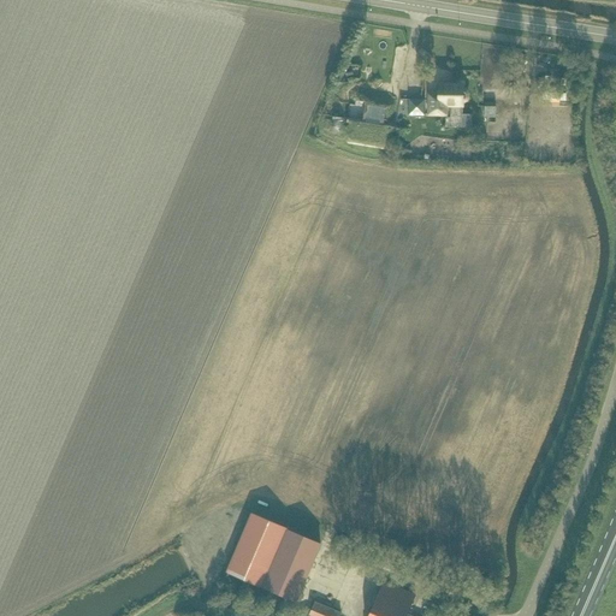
[(465,108),(465,105),(468,102),(471,99),(471,94),(469,90),(465,88),(465,84),(438,84),(438,94),(428,94),(427,117),(448,118),(449,108),(465,108)]
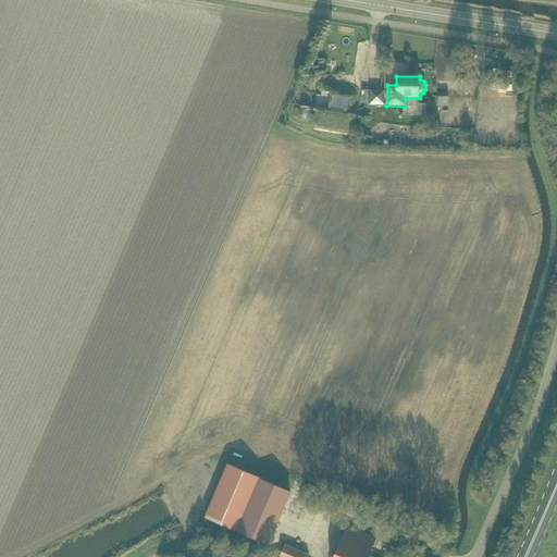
[(370,89),(370,104),(384,104),(385,89),(370,89)]
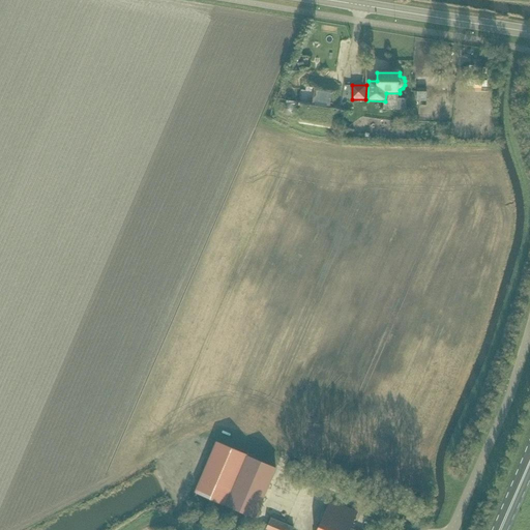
[(427,89),(418,89),(418,91),(418,98),(427,98),(427,92),(427,89)]
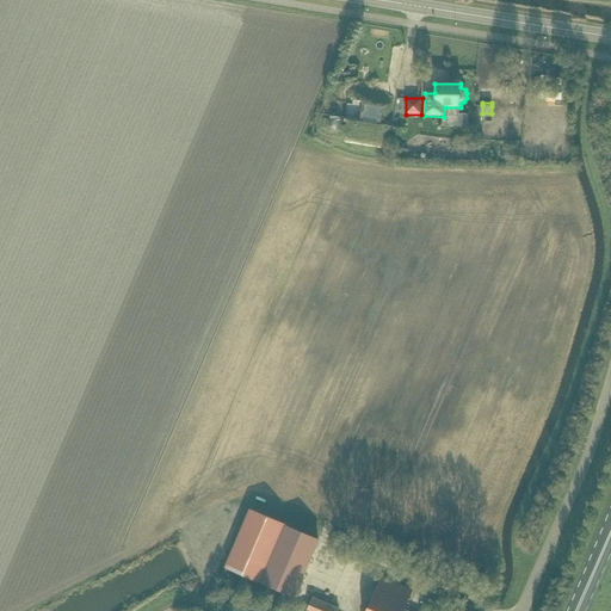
[(345,117),(344,122),(347,122),(344,141),(345,142),(382,148),(384,147),(387,133),(393,130),(400,131),(401,127),(381,123),(383,107),(363,104),(360,119),(345,117)]
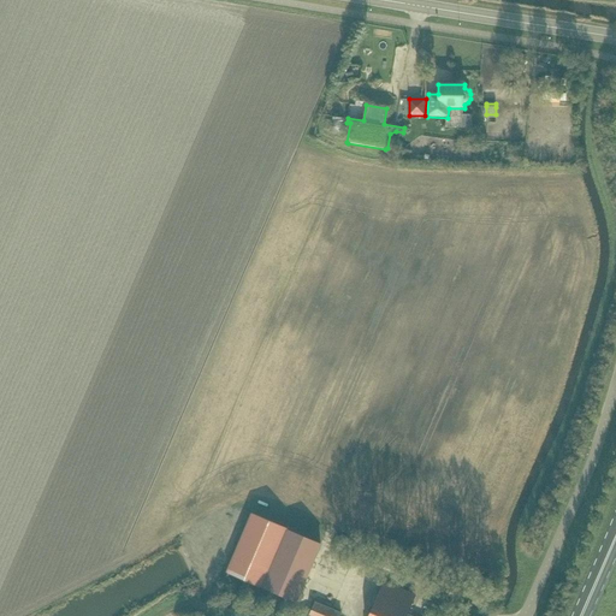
[(333,113),(330,131),(341,132),(343,119),(336,118),(336,113),(333,113)]
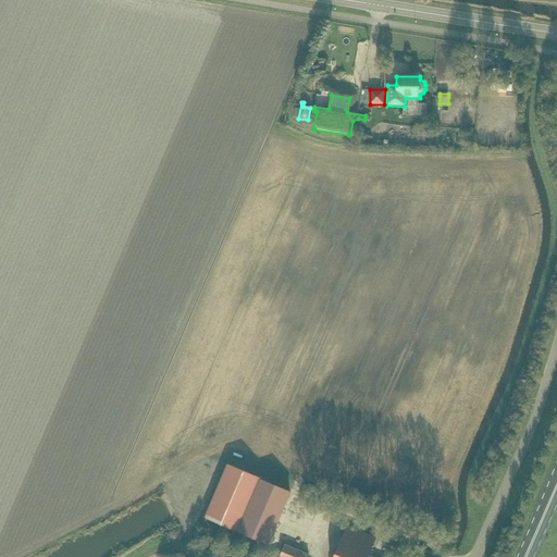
[(260,480),(260,479),(227,466),(206,518),(237,531),(269,544),(291,493),(260,480)]
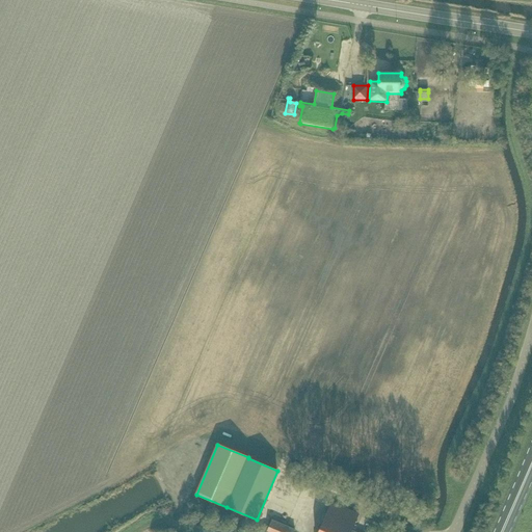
[(356,531),(352,530),(360,514),(331,502),(318,531),(356,531)]
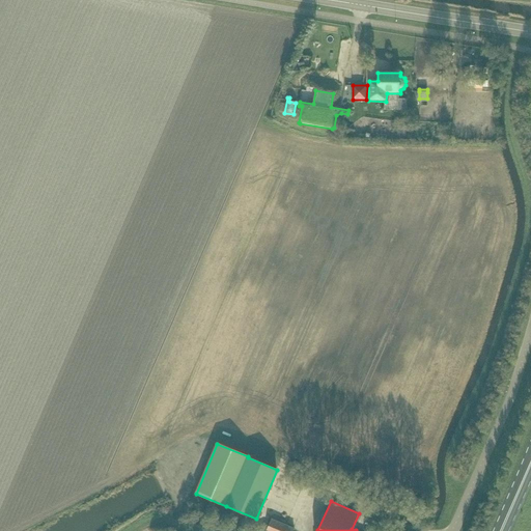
[(292,530),(295,528),(294,527),(272,518),(266,530),(292,530)]
